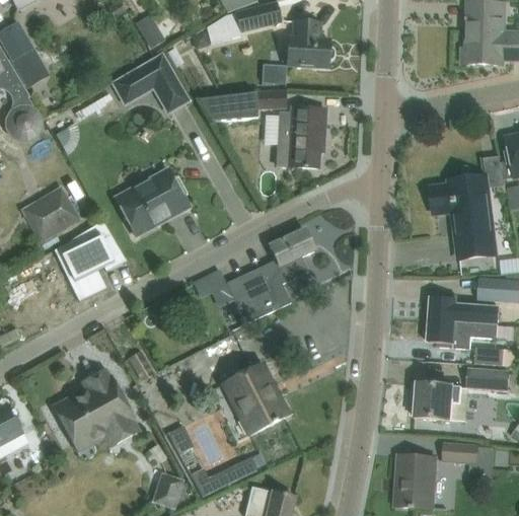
[(13,0),(18,8),(31,0),(13,0)]
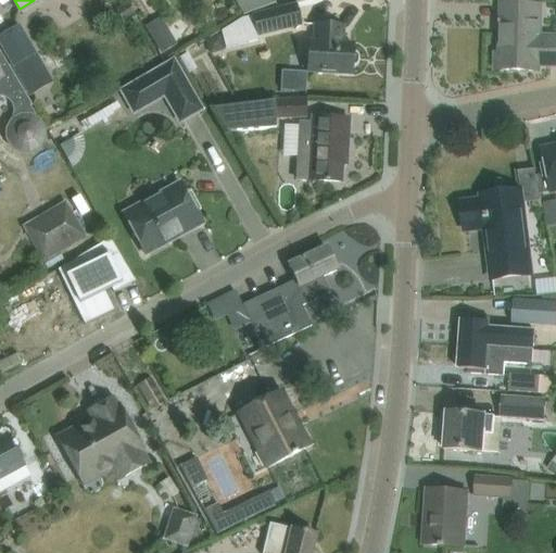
[(235,0),(242,13),(275,0),(235,0)]
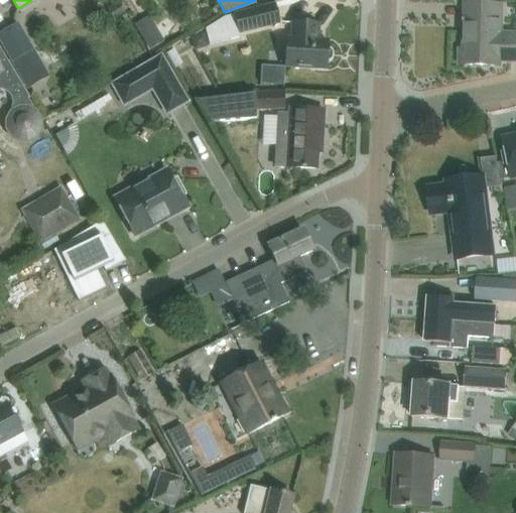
[(258,5),(233,11),(237,29),(278,19),(274,1),(258,5)]
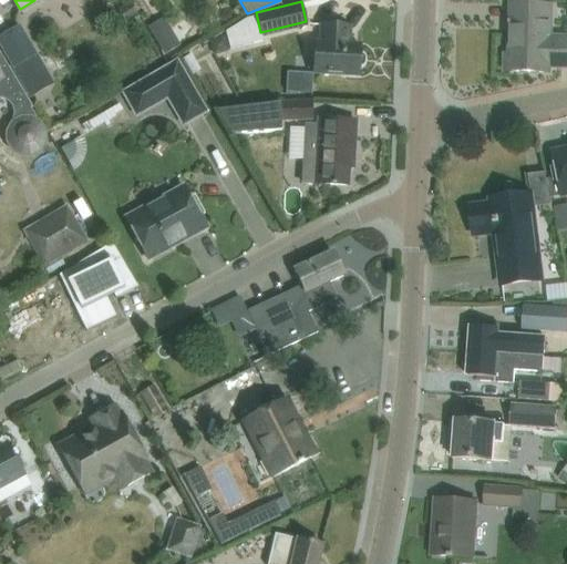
[(566,36),(549,36),(550,4),(512,3),(509,69),(548,70),(548,65),(566,65),(566,36)]
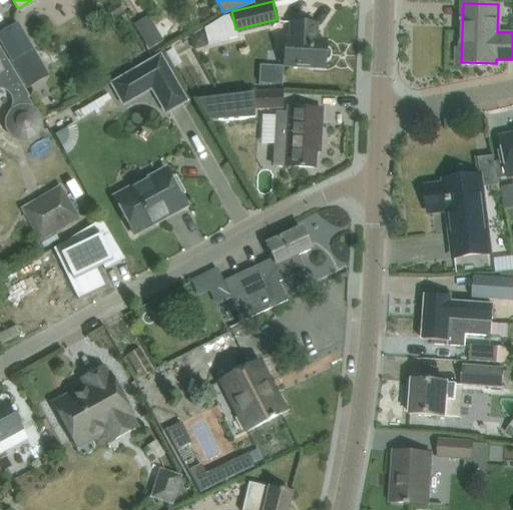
[(120,6),(109,12),(113,19),(125,13),(120,6)]
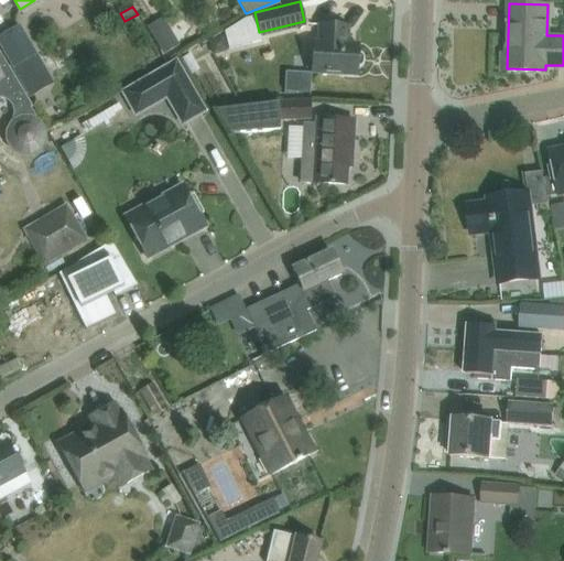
[(19,22),(0,32),(0,44),(29,95),(30,94),(52,82),(19,22)]
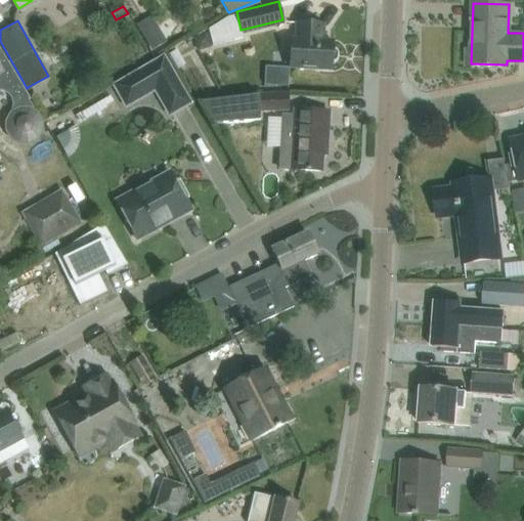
[(293,34),(290,34),(288,66),(331,68),(332,58),(334,59),(336,56),(337,50),(335,49),(332,49),(333,39),(322,39),(323,23),(294,20),(293,34)]
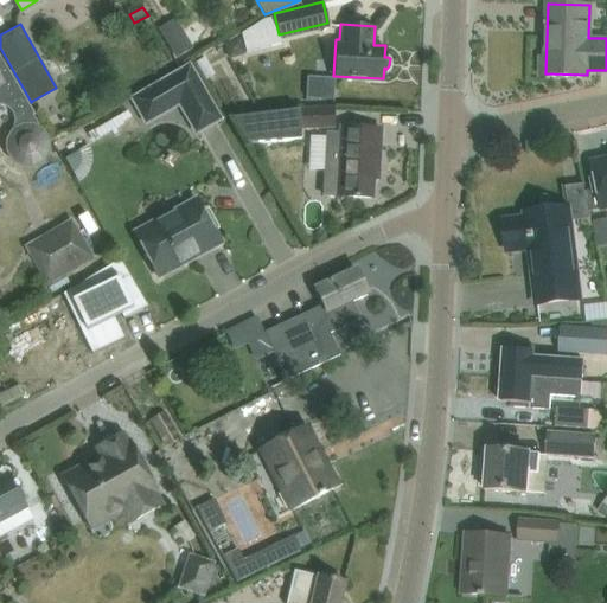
[(184,30),(166,40),(176,56),(193,45),(184,30)]
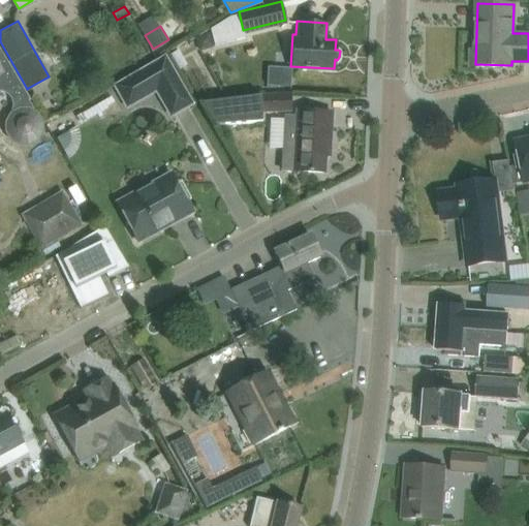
[(209,30),(194,35),(198,50),(209,47),(212,41),(209,30)]
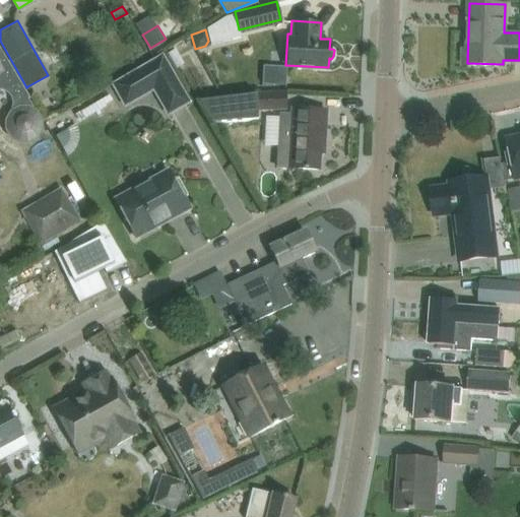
[(0,87),(1,88),(2,88),(4,89),(5,89),(6,90),(7,91),(8,92),(9,93),(10,94),(10,97),(11,98),(11,99),(11,101),(11,102),(11,104),(11,105),(11,106),(10,108),(10,109),(5,118),(4,128),(9,136),(18,142),(28,142),(38,137),(43,128),(43,118),(38,110),(34,107),(27,97),(28,97),(0,47),(0,87)]
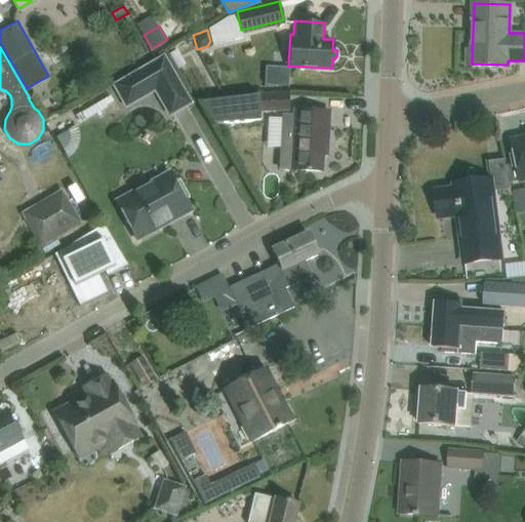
[(193,101),(164,51),(132,70),(147,93),(154,89),(168,115),(193,101)]
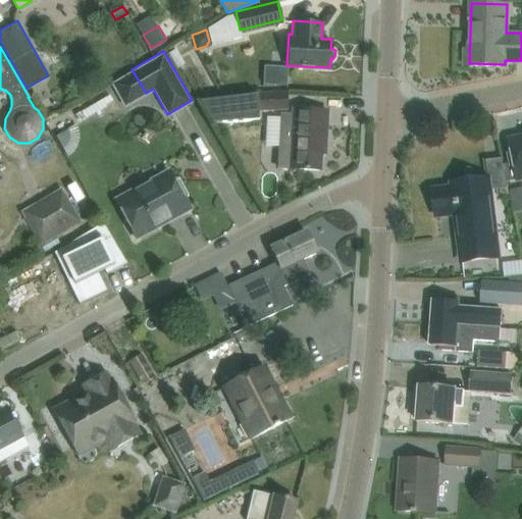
[(124,106),(146,93),(132,69),(110,82),(124,106)]
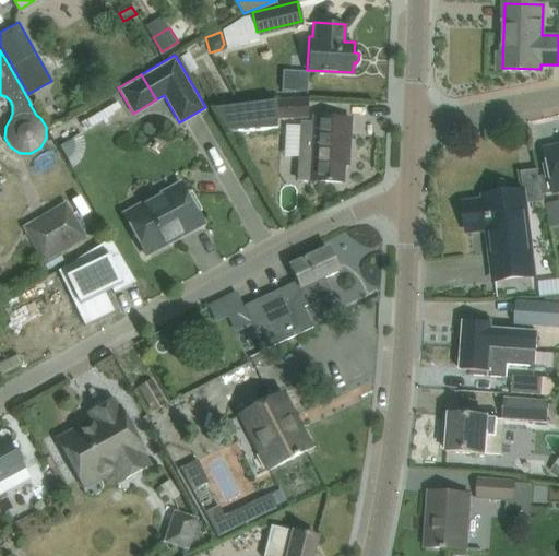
[(275,99),(214,106),(228,130),(276,127),(275,117),(308,116),(307,97),(275,99)]
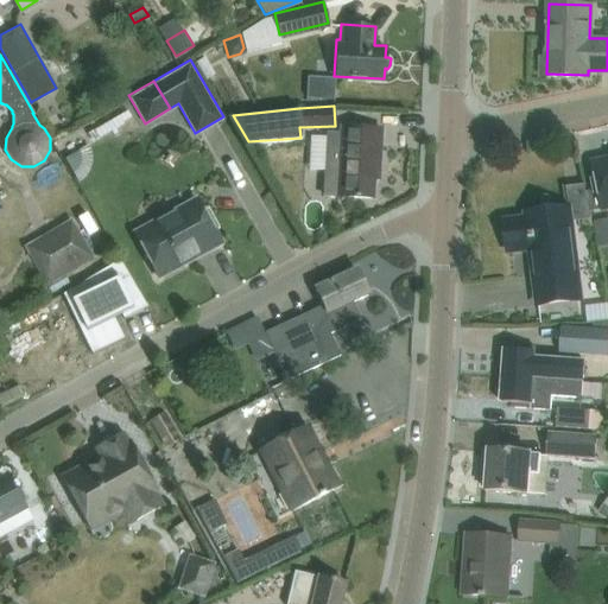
[(310,134),(308,167),(324,169),(323,195),(336,195),(336,194),(373,196),(374,164),(379,164),(381,127),(358,126),(340,125),(340,131),(325,129),(325,135),(310,134)]
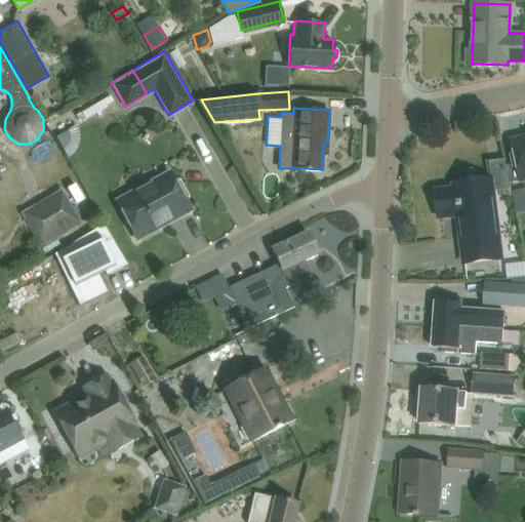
[(77,124),(76,122),(55,134),(67,155),(69,154),(71,153),(72,152),(74,150),(75,149),(76,147),(77,145),(78,143),(78,141),(79,138),(79,136),(79,134),(79,132),(79,130),(78,128),(78,126),(77,124)]
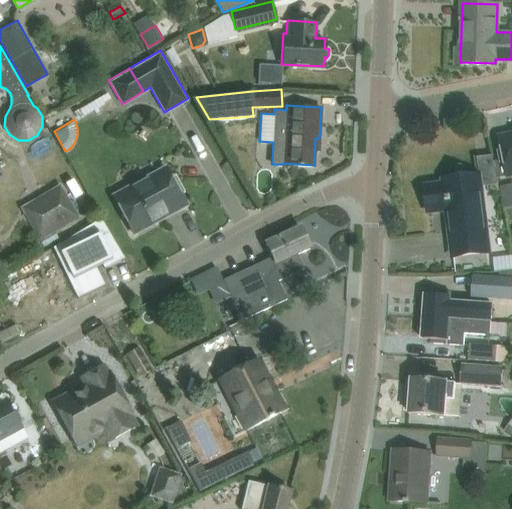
[(504,157),(493,159),(497,177),(508,174),(508,175),(511,173),(511,133),(500,136),(504,155),(504,157)]
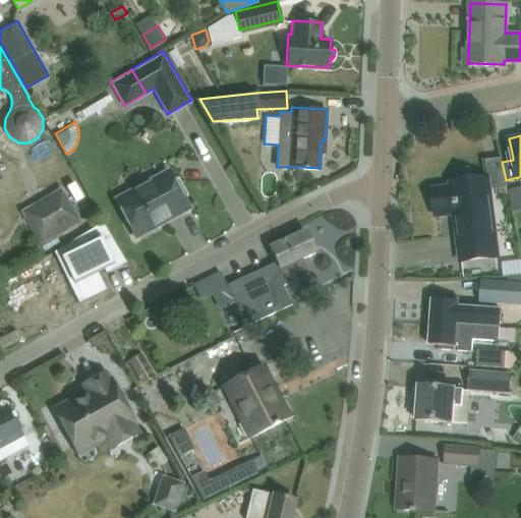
[(0,171),(13,164),(8,160),(12,157),(0,136),(0,171)]
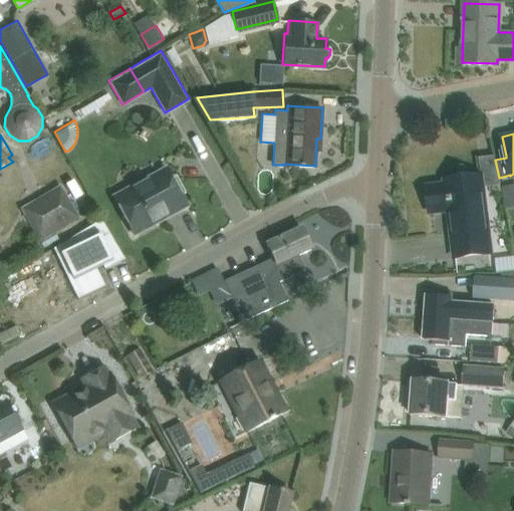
[(167,168),(114,197),(134,232),(186,203),(167,168)]
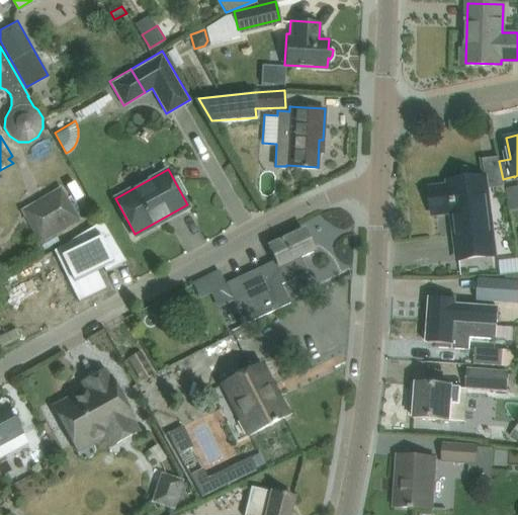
[(495,253),(485,176),(448,181),(449,184),(431,186),(434,212),(452,210),(458,258),(495,253)]
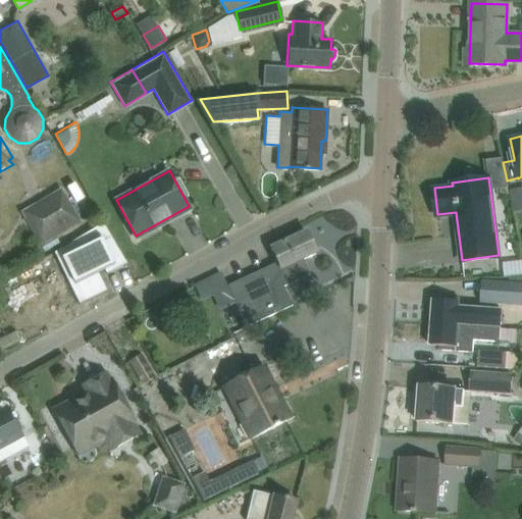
[(81,220),(71,202),(61,186),(20,209),(38,241),(40,244),(81,220)]
